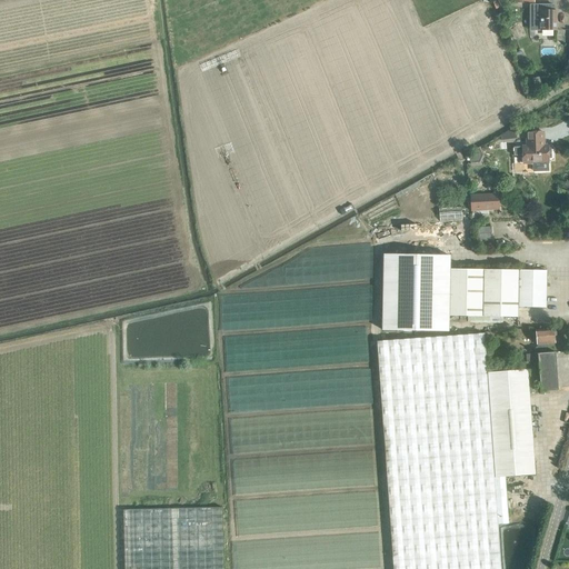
[(535,31),(556,31),(556,10),(553,10),(553,5),(529,6),(529,11),(535,11),(535,31)]
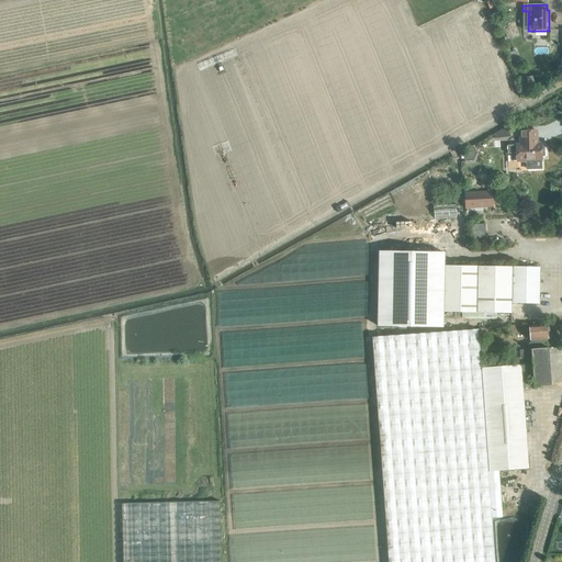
[(495,10),(497,18),(504,15),(502,8),(495,10)]
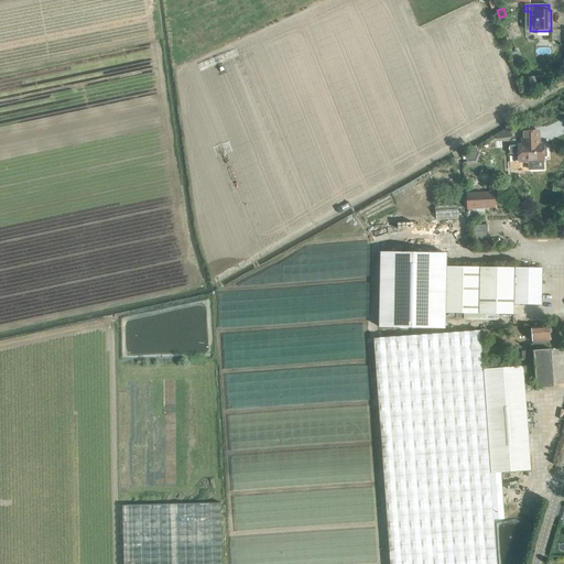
[(537,143),(535,142),(535,140),(539,140),(539,131),(522,131),(522,145),(518,145),(509,145),(509,154),(518,154),(519,162),(532,161),(532,164),(533,166),(534,167),(535,169),(538,170),(540,169),(541,167),(542,166),(543,164),(543,161),(544,161),(543,158),(546,158),(546,149),(543,149),(543,143),(537,143)]
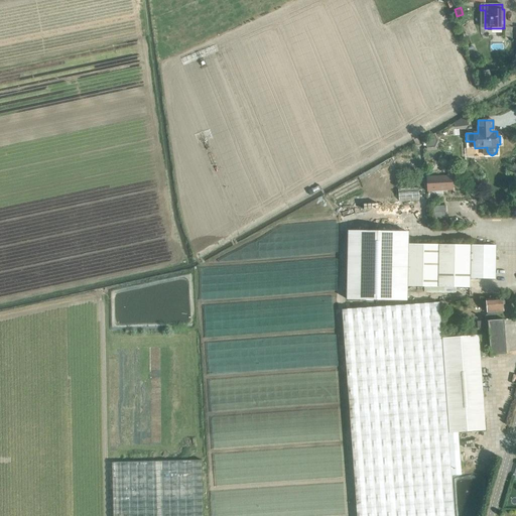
[(427,190),(453,189),(452,176),(426,178),(427,190)]
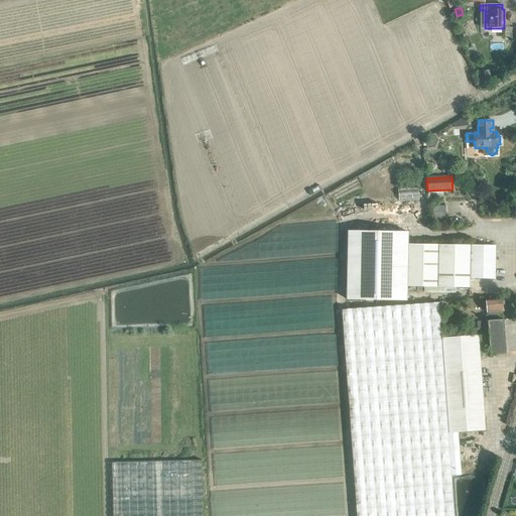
[(419,200),(419,187),(399,187),(399,200),(419,200)]
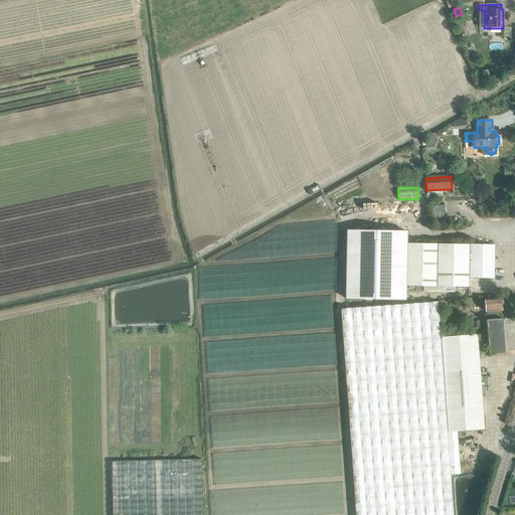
[(434,216),(446,216),(446,205),(434,205),(434,216)]
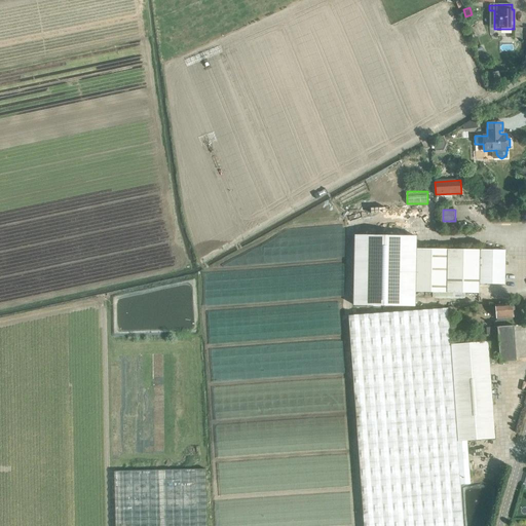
[(414,306),(414,299),(415,236),(354,235),(353,305),(414,306)]
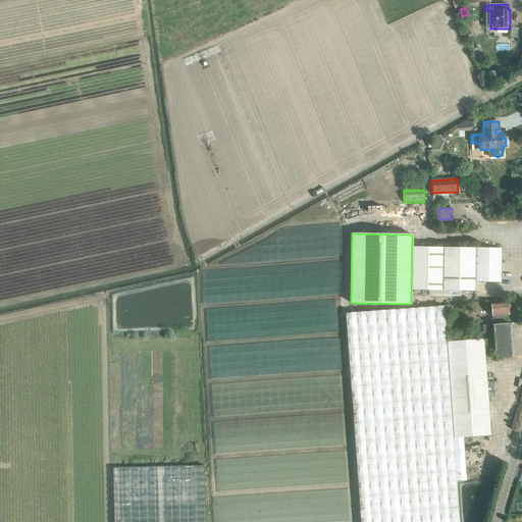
[(502,249),(413,247),(412,290),(475,291),(475,281),(501,282),(502,249)]
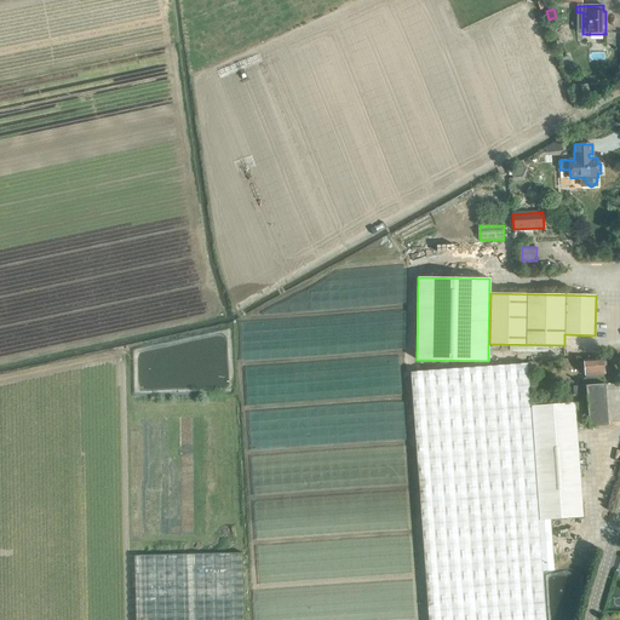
[(606,373),(604,359),(585,360),(586,377),(583,378),(584,385),(573,386),(574,394),(586,392),(589,426),(609,425),(606,383),(598,384),(597,373),(606,373)]
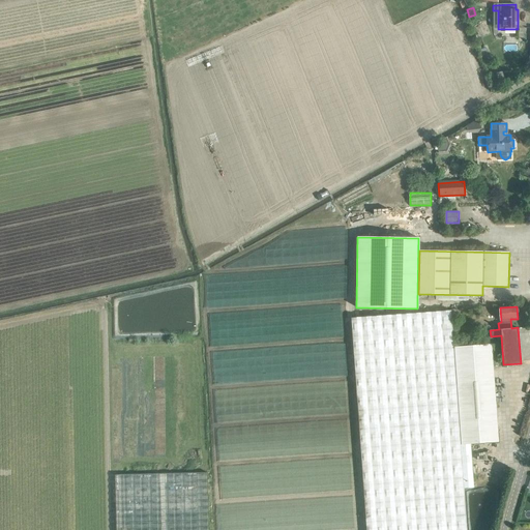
[(453,347),(450,311),(351,318),(365,529),(466,529),(464,489),(473,488),(470,445),(499,443),(498,431),(497,431),(491,345),(453,347)]
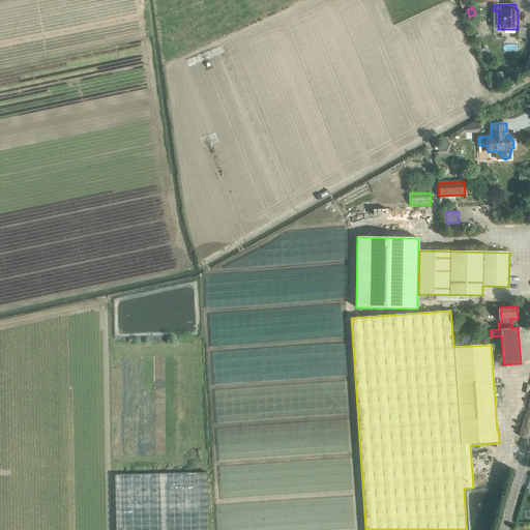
[(208,529),(207,472),(115,475),(116,529),(208,529)]
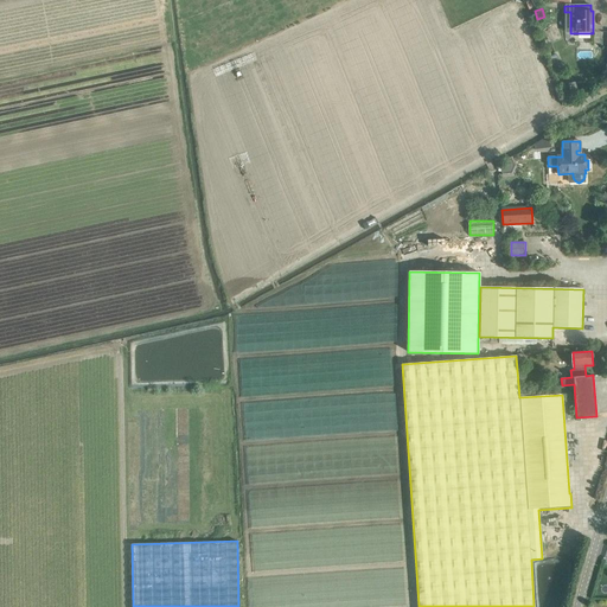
[(534,573),(543,572),(542,560),(534,561),(534,573)]
